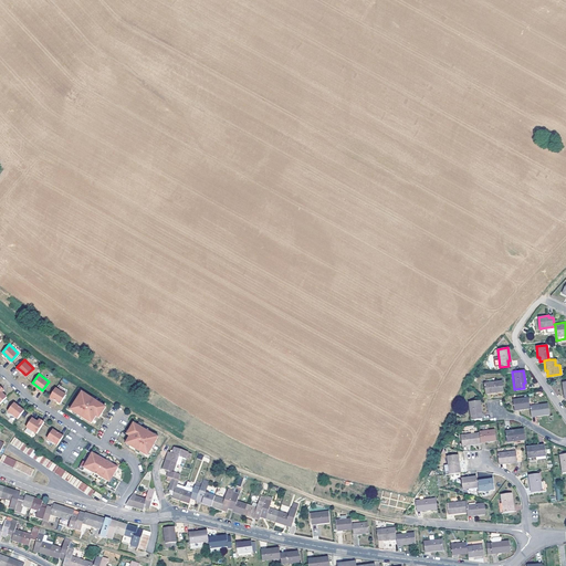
[(485,383),(483,384),(484,392),(489,391),(490,394),(502,391),(501,381),(493,381),(493,378),(484,379),(485,383)]
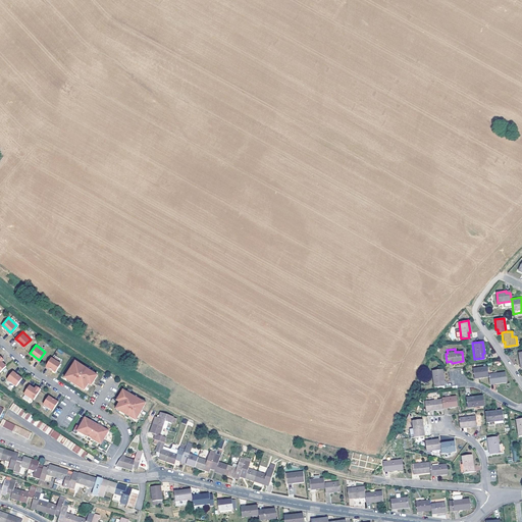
[(61,362),(51,356),(46,365),(51,368),(55,371),(61,362)]
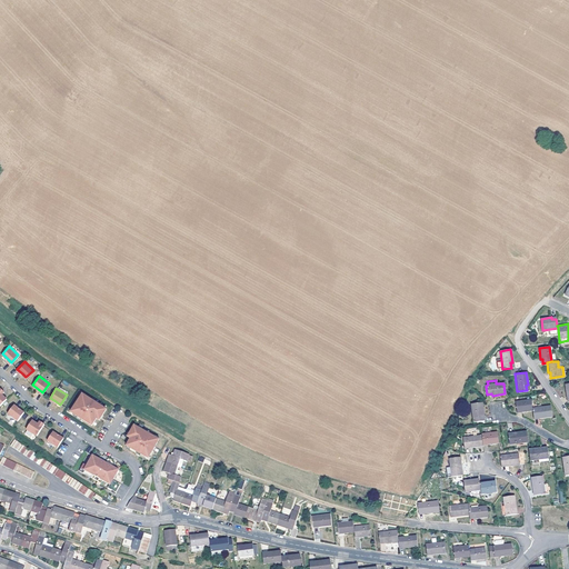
[(106,408),(82,392),(70,410),(79,417),(91,425),(96,417),(98,413),(101,416),(106,408)]
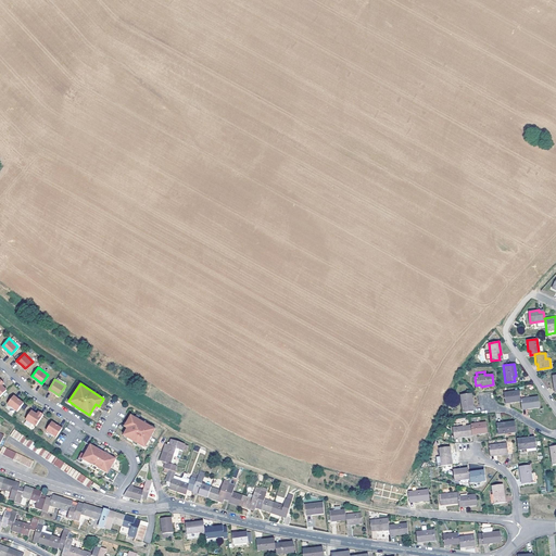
[(518,399),(517,390),(503,393),(504,401),(508,400),(509,402),(519,401),(518,399)]
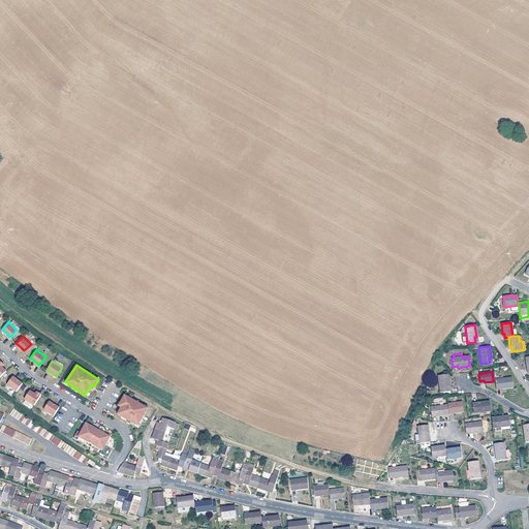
[(447,374),(437,376),(439,392),(447,392),(446,386),(448,386),(447,374)]
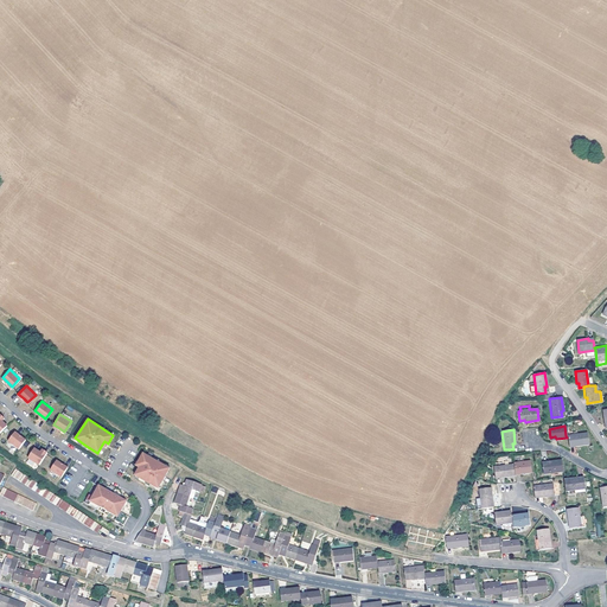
[(18,447),(25,438),(20,435),(14,430),(7,439),(18,447)]
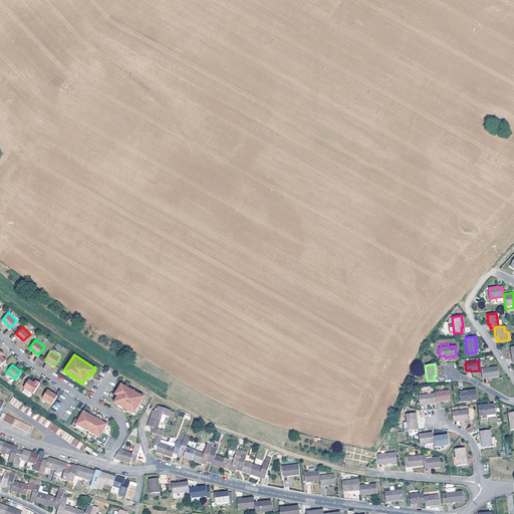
[(496,366),(479,368),(480,370),(481,376),(486,375),(486,377),(498,375),(496,366)]
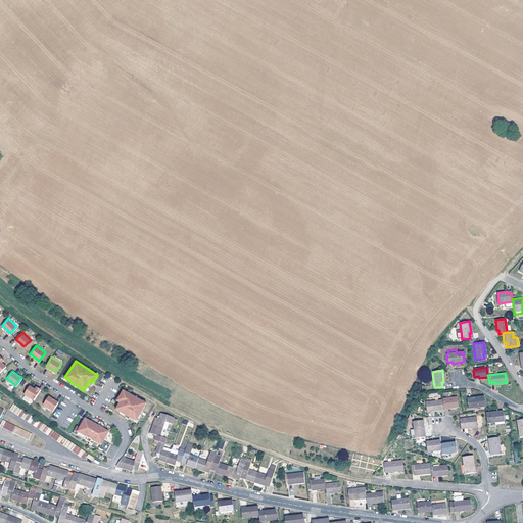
[(40,388),(36,385),(35,388),(29,385),(24,393),(34,399),(40,388)]
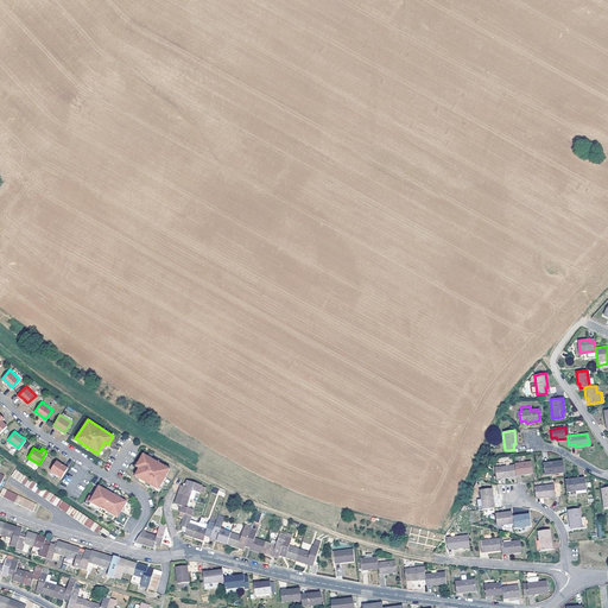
[(170,468),(143,453),(138,461),(141,463),(139,467),(134,475),(158,488),(170,468)]
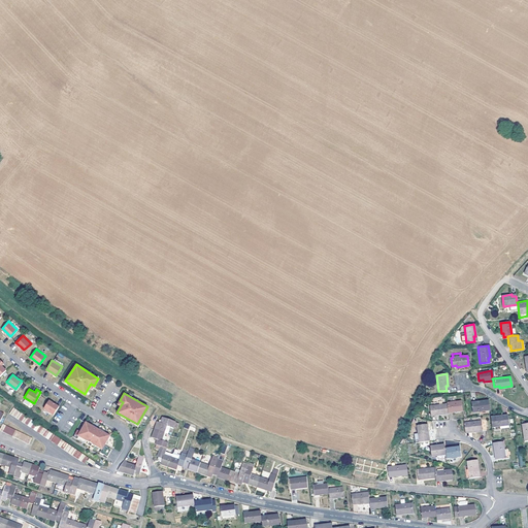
[(43,407),(53,414),(58,405),(53,401),(48,399),(43,407)]
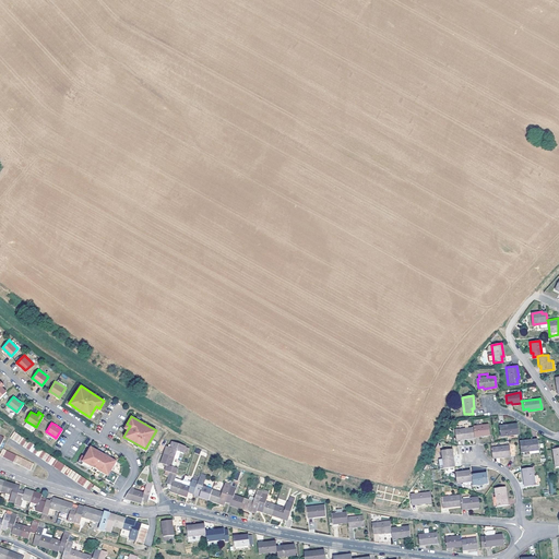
[(478,436),(488,435),(487,424),(472,426),(472,428),(473,435),(478,433),(478,436)]
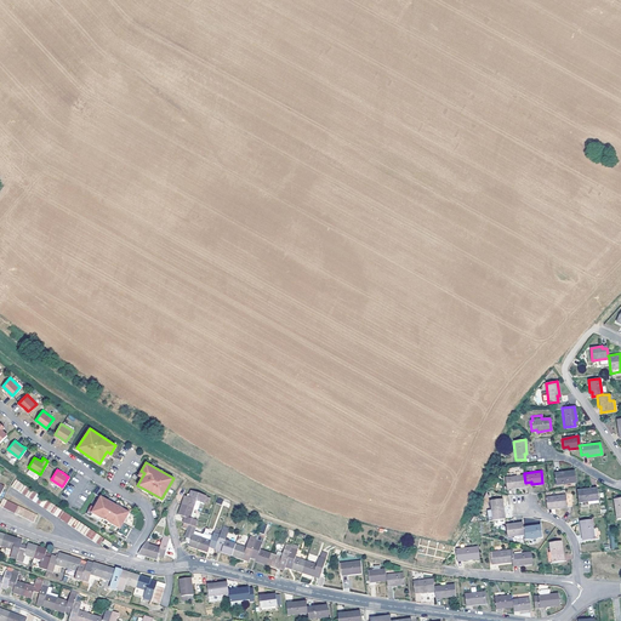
[(554,485),(575,483),(573,471),(558,473),(559,476),(553,476),(554,485)]
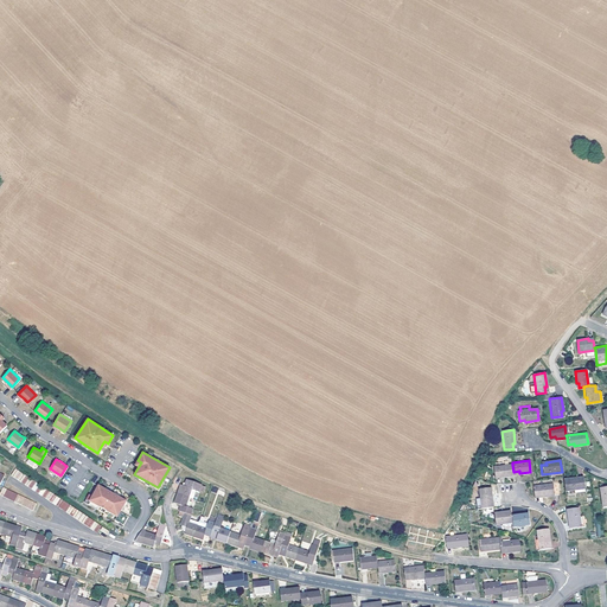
[(513,472),(512,465),(493,467),(494,477),(499,475),(500,478),(513,475),(513,474),(513,472)]
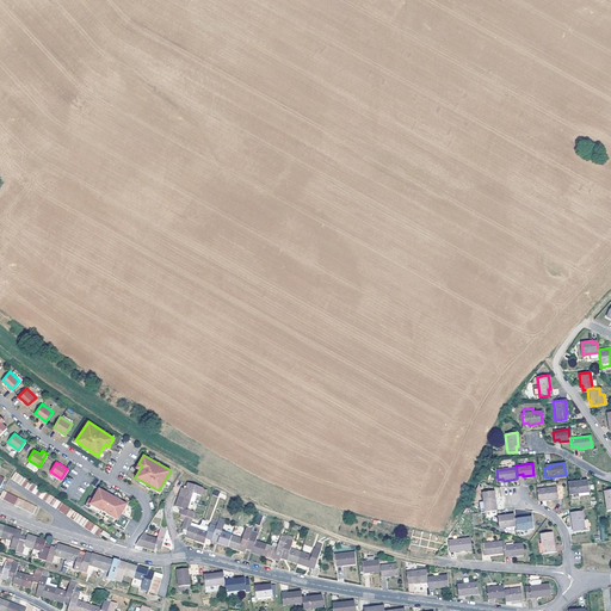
[(586,480),(567,482),(568,494),(576,493),(587,492),(586,480)]
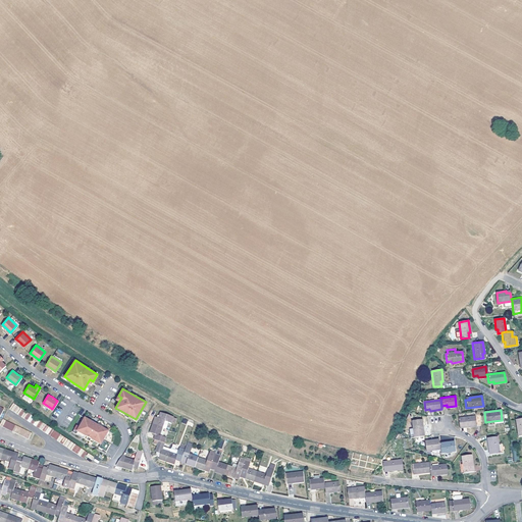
[(155,415),(152,422),(162,425),(164,418),(176,422),(177,417),(162,412),(160,417),(155,415)]
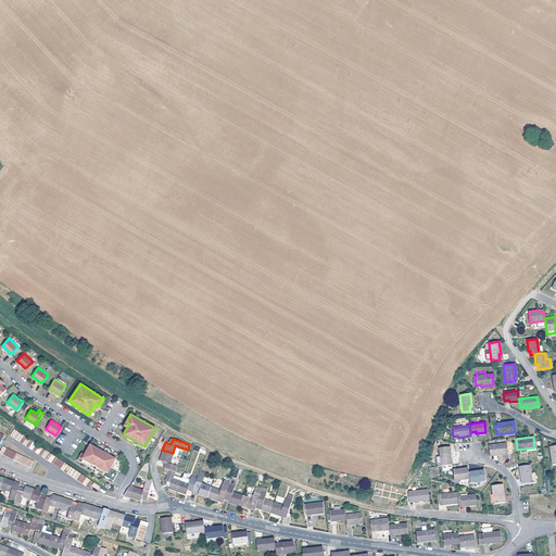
[(509,442),(488,445),(489,454),(494,453),(494,455),(512,453),(509,442)]
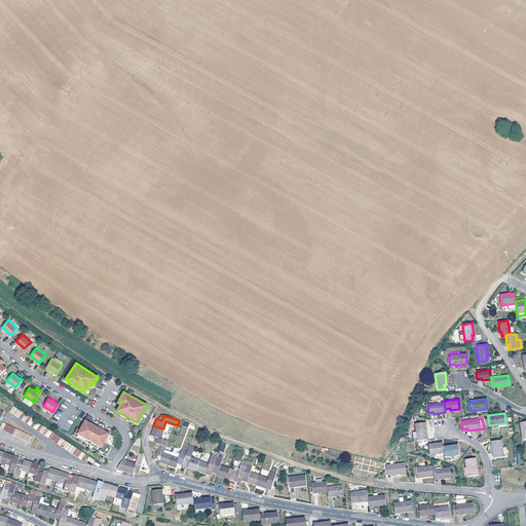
[(91,423),(85,419),(80,428),(77,426),(73,434),(76,436),(78,434),(87,439),(86,442),(89,444),(91,441),(101,446),(99,449),(107,453),(111,446),(104,442),(109,433),(91,423)]
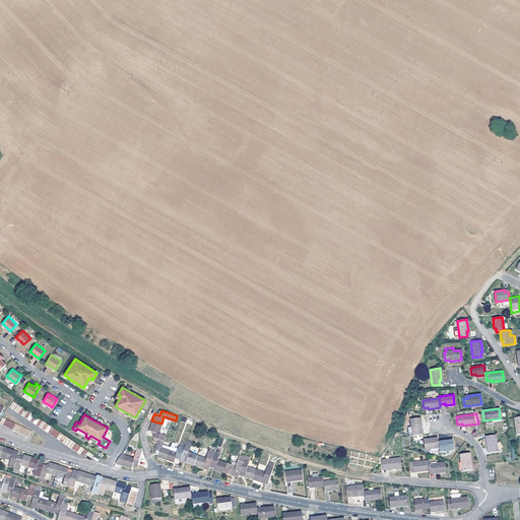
[(410,428),(412,436),(419,435),(419,431),(421,431),(419,418),(409,419),(410,428)]
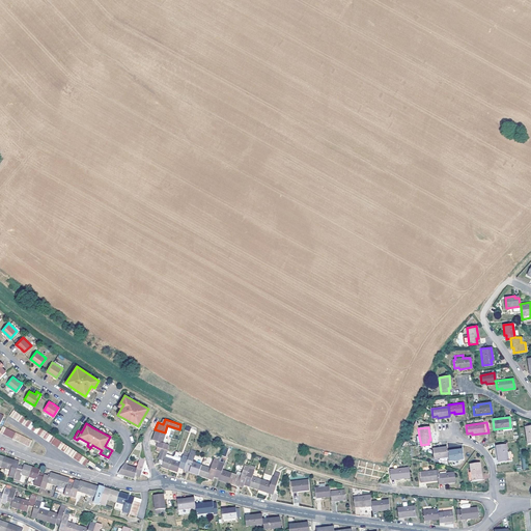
[(165,432),(155,429),(152,438),(157,439),(158,440),(157,445),(167,449),(169,443),(165,442),(162,441),(163,437),(165,432)]
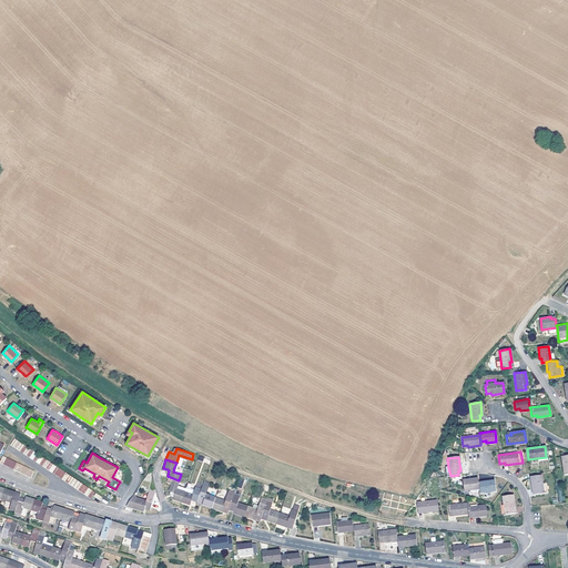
[(529,476),(531,489),(534,489),(535,494),(543,493),(540,475),(529,476)]
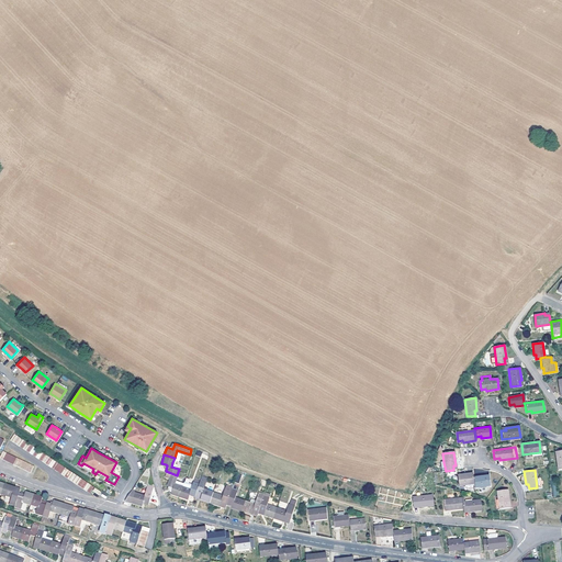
[(172,486),(171,490),(171,491),(171,492),(179,495),(182,484),(175,481),(177,475),(166,471),(164,474),(170,476),(167,484),(168,484),(172,486)]
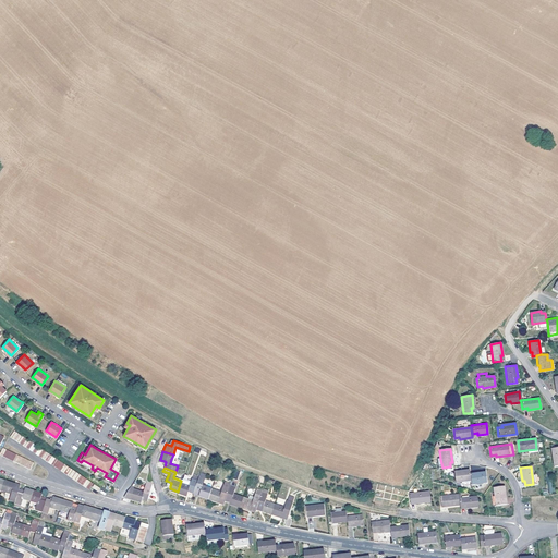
[(457,483),(470,481),(470,474),(469,472),(464,473),(464,471),(453,472),(455,482),(457,483)]
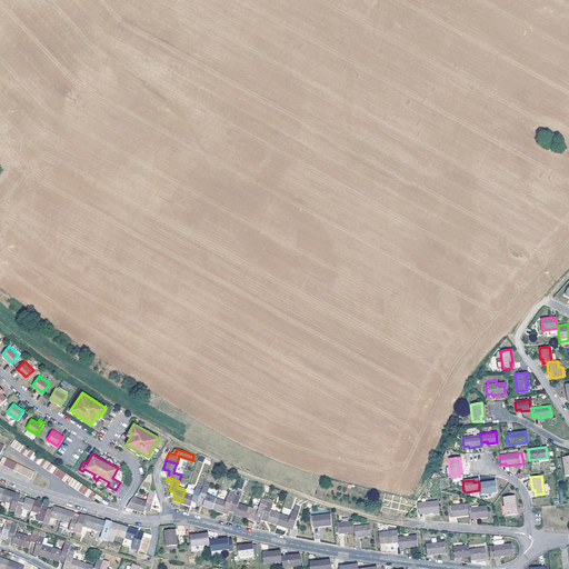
[(198,499),(201,488),(202,483),(197,482),(196,488),(187,485),(185,490),(181,501),(189,503),(191,499),(192,498),(195,499),(198,499)]
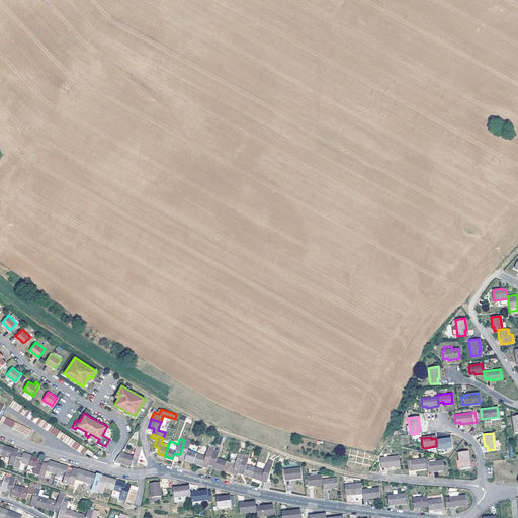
[(179,457),(184,459),(193,462),(196,452),(190,450),(187,449),(190,440),(187,439),(185,439),(184,440),(183,444),(180,454),(179,456),(179,457)]
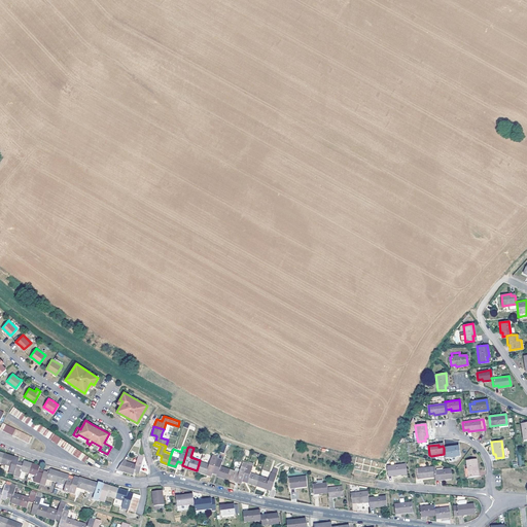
[(444,454),(445,457),(459,456),(458,448),(453,448),(453,447),(444,448),(444,454)]
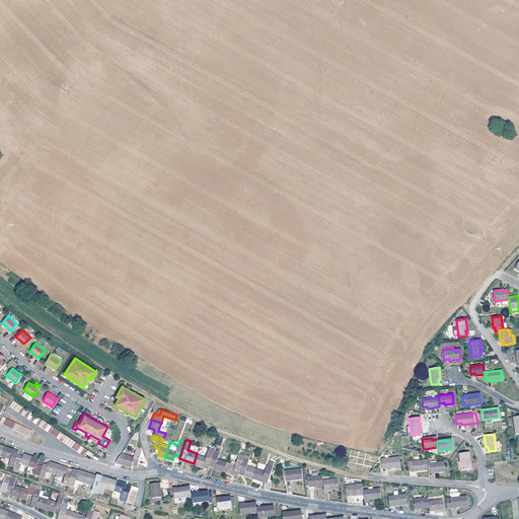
[(0,454),(0,455),(0,461),(13,465),(17,453),(12,451),(13,448),(4,445),(0,454)]
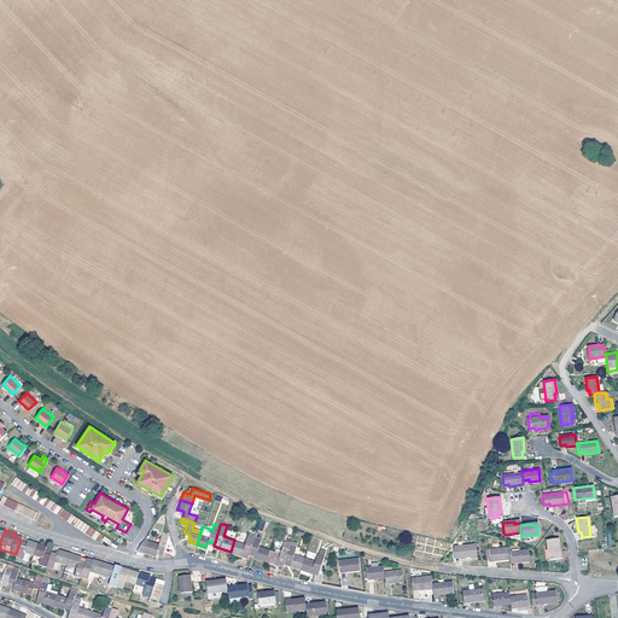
[(245,543),(237,541),(234,540),(231,552),(237,554),(248,557),(249,551),(255,534),(249,531),(245,543)]
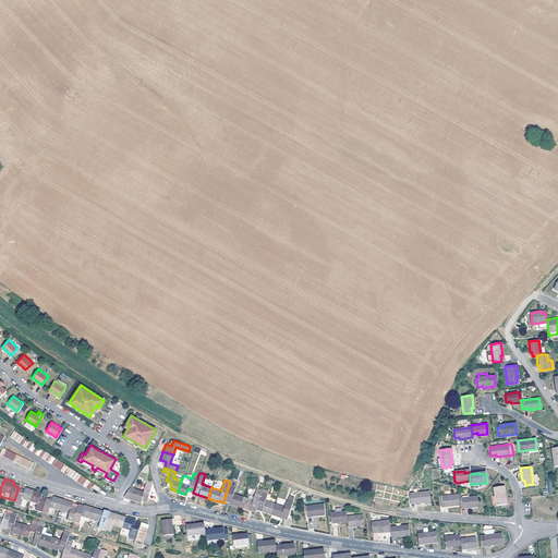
[(239,506),(242,495),(232,493),(237,482),(231,480),(230,482),(225,497),(230,499),(229,502),(239,506)]
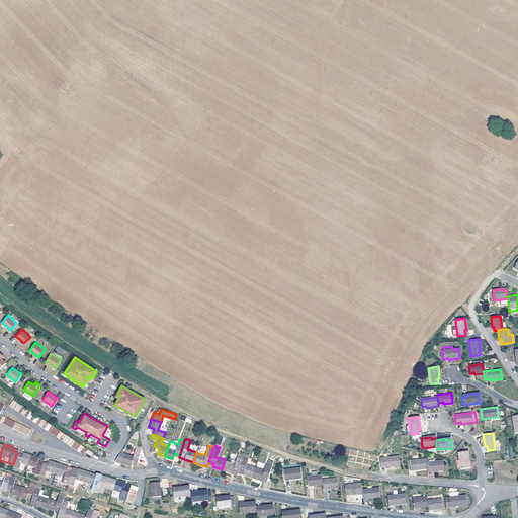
[(120,451),(115,459),(131,464),(132,461),(137,462),(141,447),(137,446),(134,455),(120,451)]
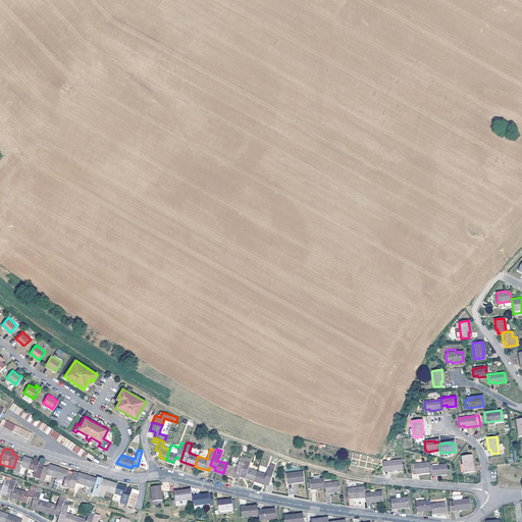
[(266,472),(270,456),(263,454),(259,471),(266,472)]
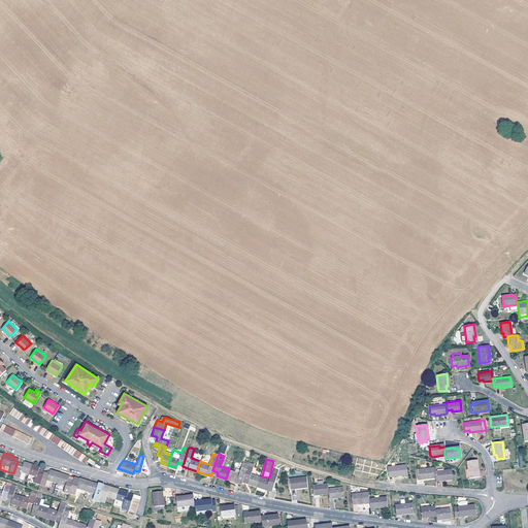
[(467,469),(468,477),(476,476),(475,471),(477,471),(475,459),(466,460),(467,469)]
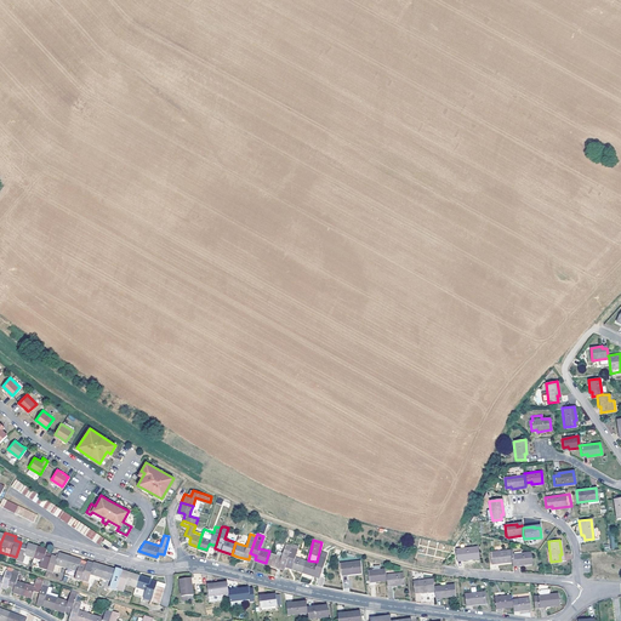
[(26,543),(21,542),(16,557),(15,558),(27,562),(29,554),(33,556),(36,543),(27,541),(26,543)]
